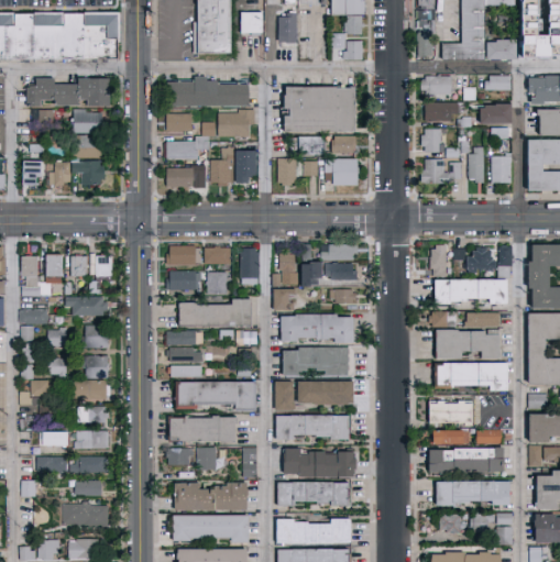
[(242,0),(242,26),(242,57),(223,57),(201,57),(200,26),(200,13),(204,13),(204,0),(242,0)]
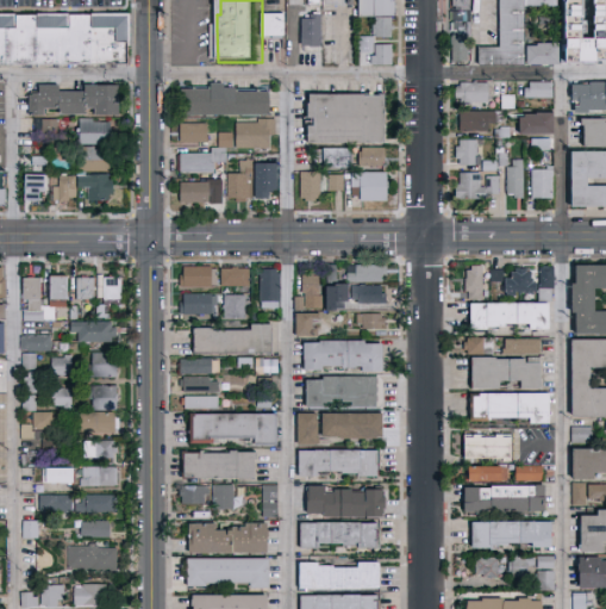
[(293,29),(293,42),(263,41),(263,29),(263,0),(283,0),(285,16),(293,16),(293,29)]
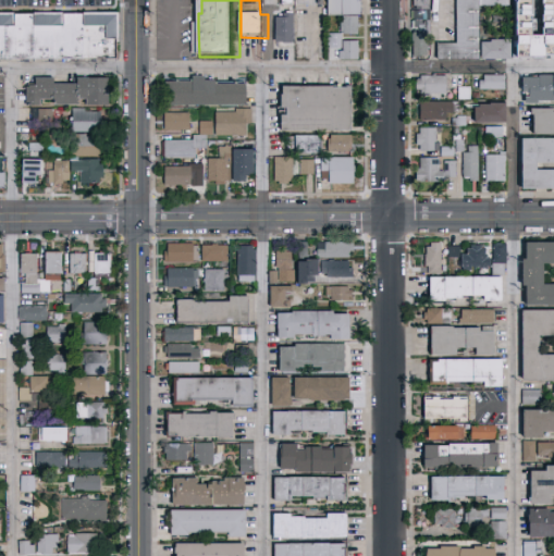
[(302,0),(302,15),(302,25),(302,50),(287,50),(279,51),(279,26),(279,14),(285,13),(285,0),(302,0)]
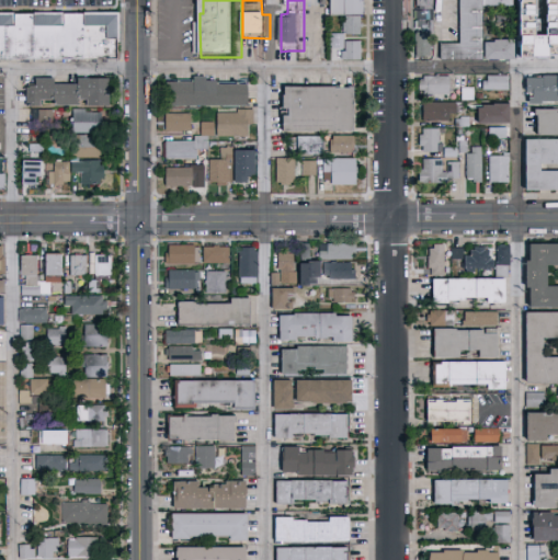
[(305,0),(323,0),(325,8),(318,9),(319,15),(306,14),(305,0)]
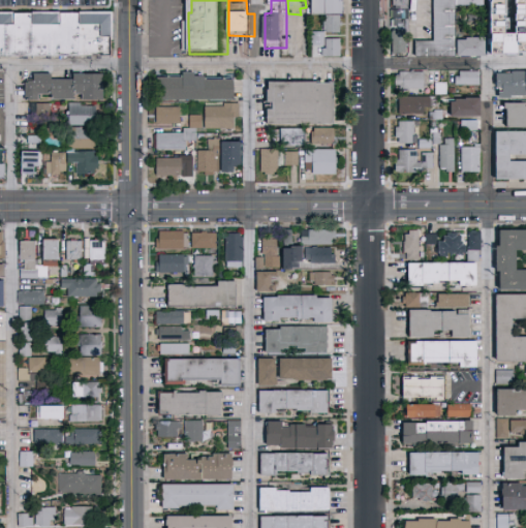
[(307,0),(307,13),(340,14),(340,0),(307,0)]
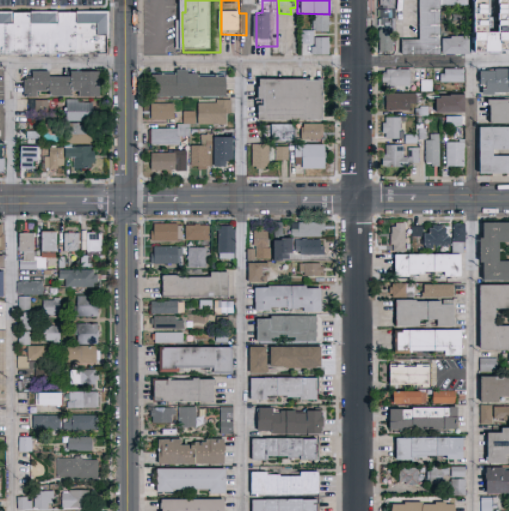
[(398,0),(398,31),(382,31),(382,0),(398,0)]
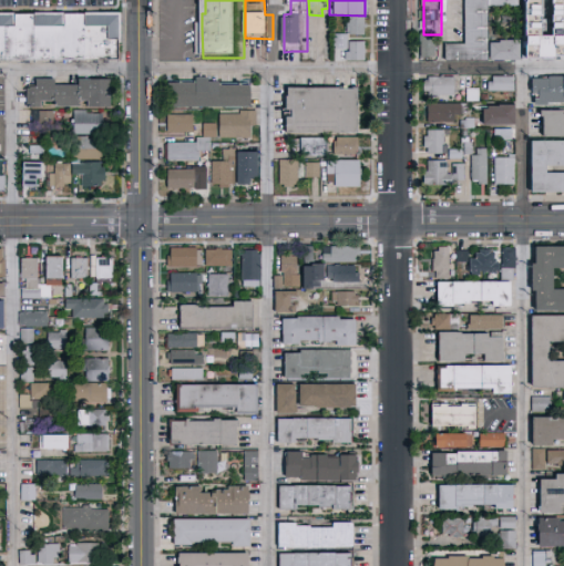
[(449,62),(449,45),(468,45),(468,0),(491,0),(492,62),(449,62)]
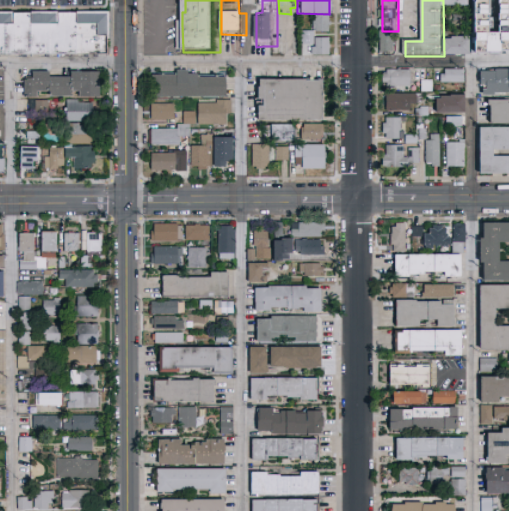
[(479,57),(447,56),(448,22),(447,0),(477,0),(478,22),(479,57)]
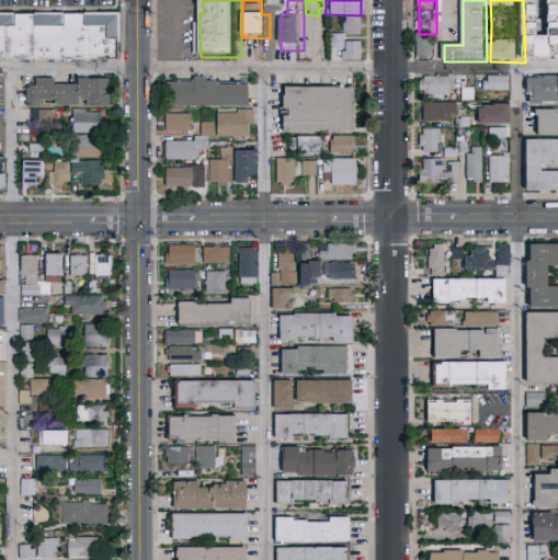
[(0,63),(0,16),(23,16),(90,15),(128,15),(128,27),(129,61),(90,63),(23,63),(0,63)]
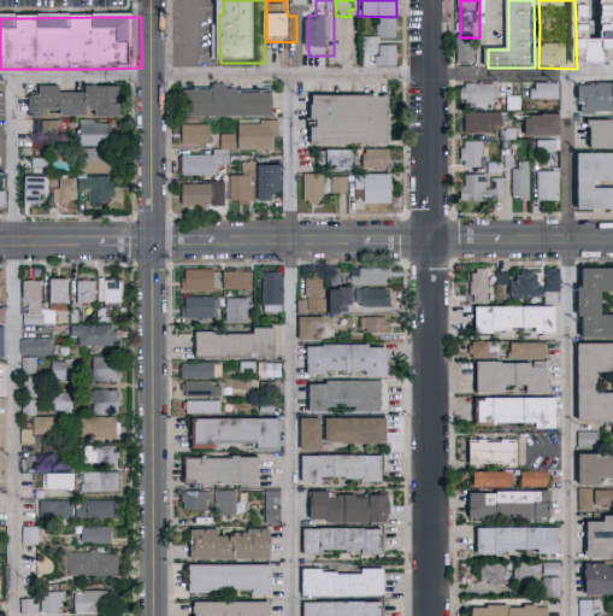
[(396,18),(378,17),(377,37),(396,39),(396,18)]
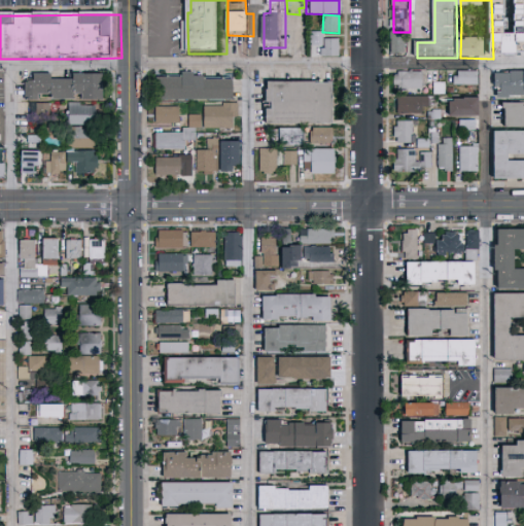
[(339,38),(323,38),(323,31),(310,32),(311,45),(315,45),(315,57),(339,56),(339,38)]
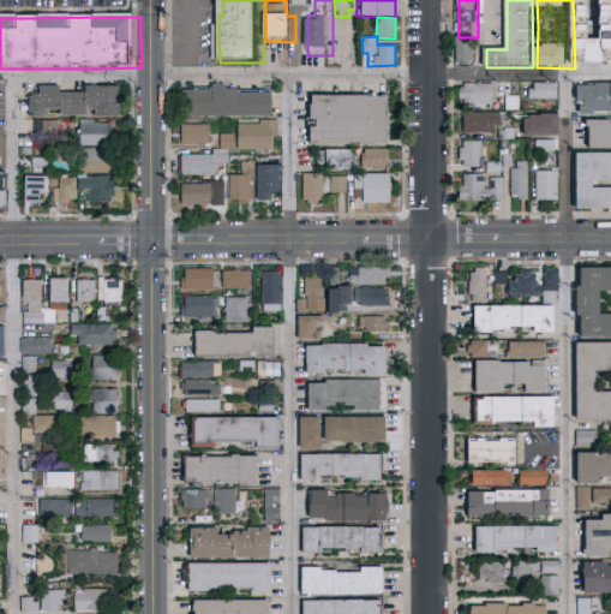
[(459,37),(478,37),(478,67),(459,67),(459,37)]
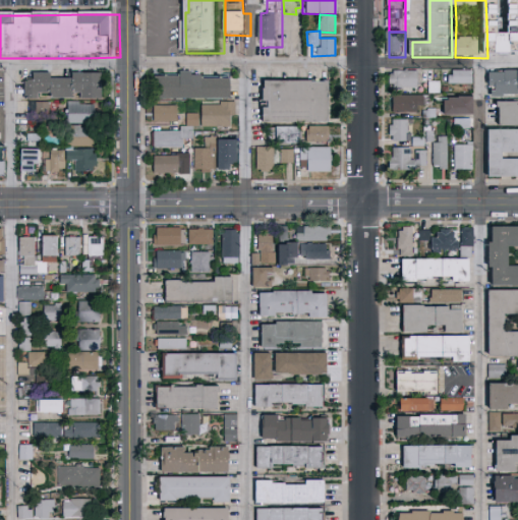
[(388,70),(388,87),(417,87),(417,71),(388,70)]
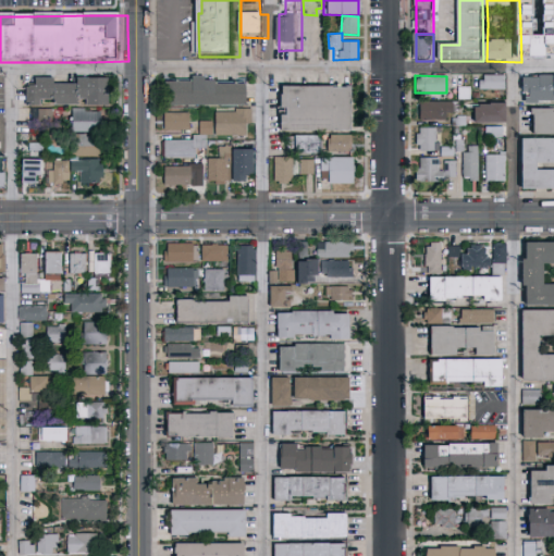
[(505,88),(505,75),(479,76),(479,89),(505,88)]
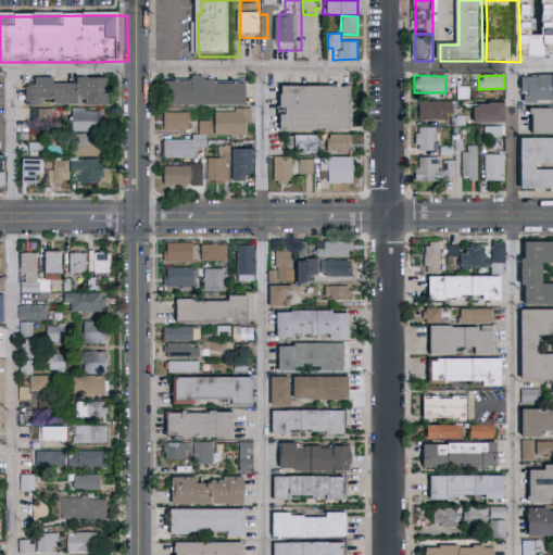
[(552,75),(518,76),(518,101),(550,101),(550,97),(552,97),(552,75)]
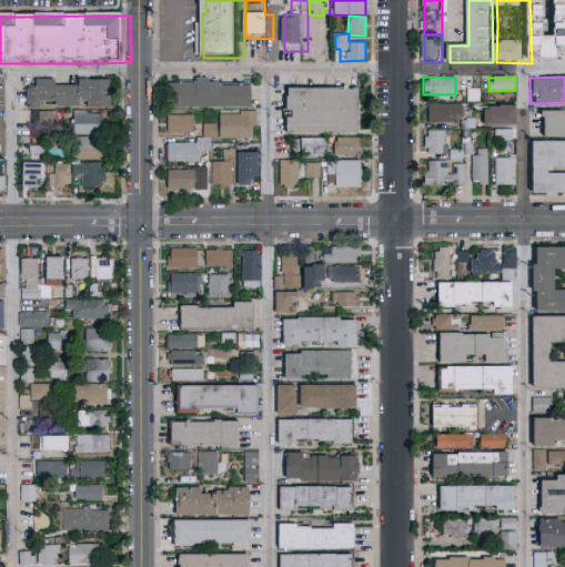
[(248,84),(207,84),(207,78),(192,78),(193,82),(167,83),(168,108),(248,107),(248,84)]
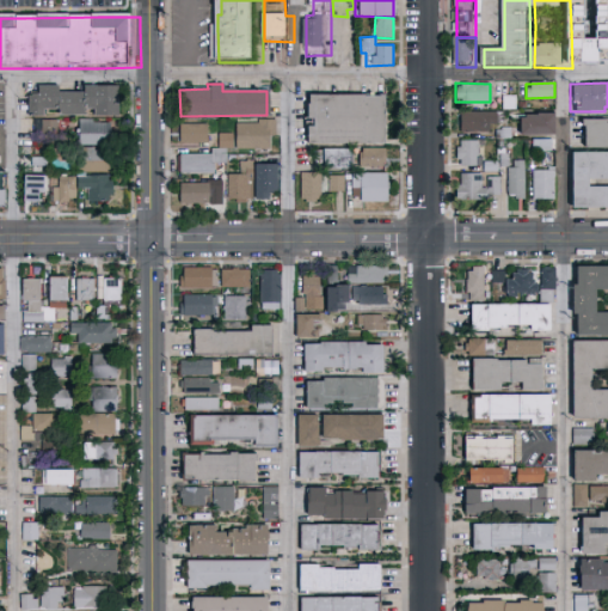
[(118,116),(117,85),(81,85),(81,89),(36,90),(36,95),(28,95),(28,116),(43,116),(43,112),(93,111),(93,116),(118,116)]
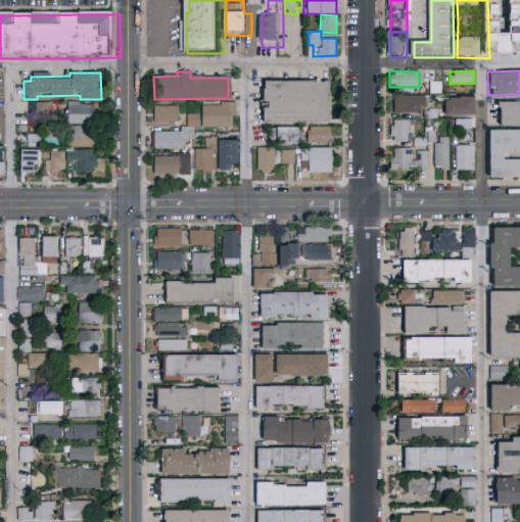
[(327,82),(258,81),(257,123),(327,124),(327,82)]
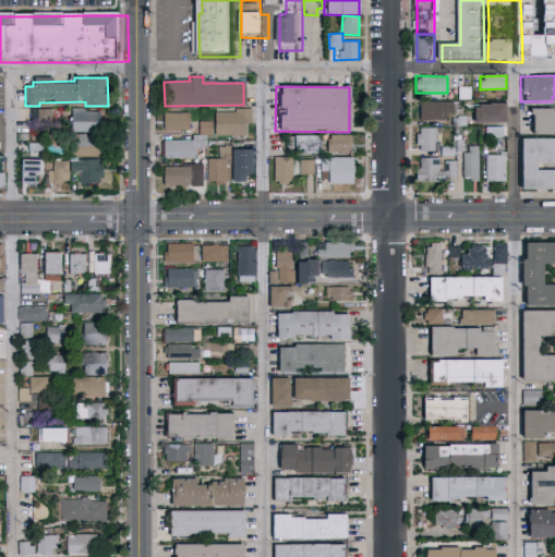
[(420,118),(455,118),(455,101),(419,101),(420,118)]
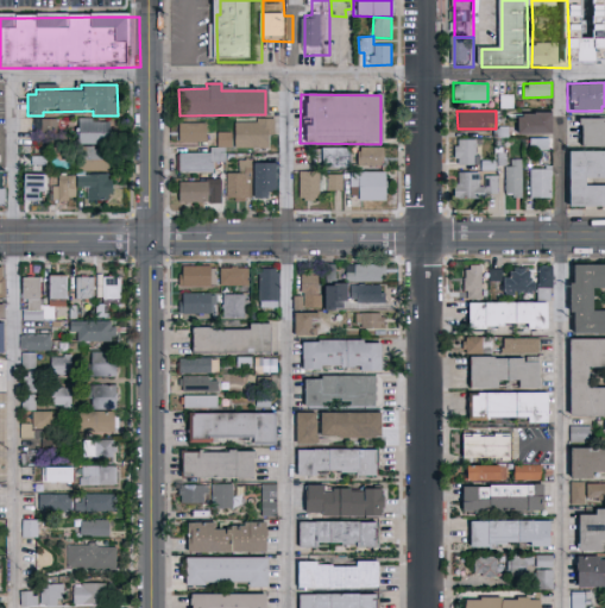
[(516,135),(554,133),(554,113),(515,113),(516,135)]
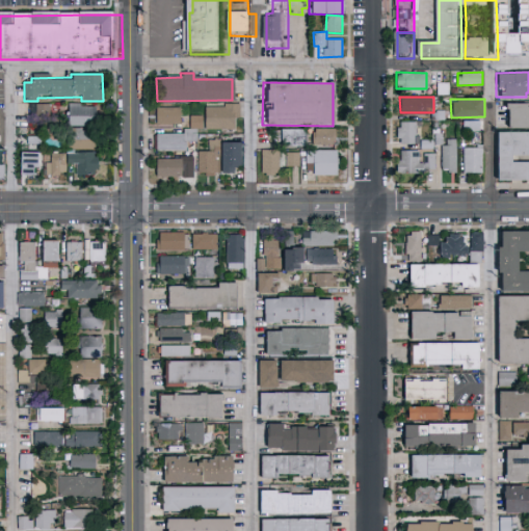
[(51,104),(30,104),(30,117),(51,117),(51,104)]
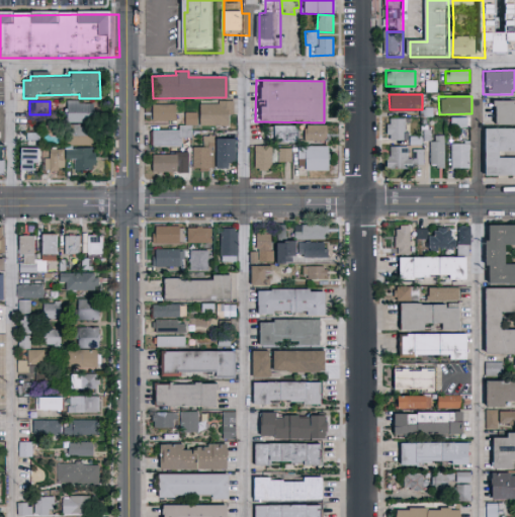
[(514,101),(491,102),(491,125),(514,124),(514,101)]
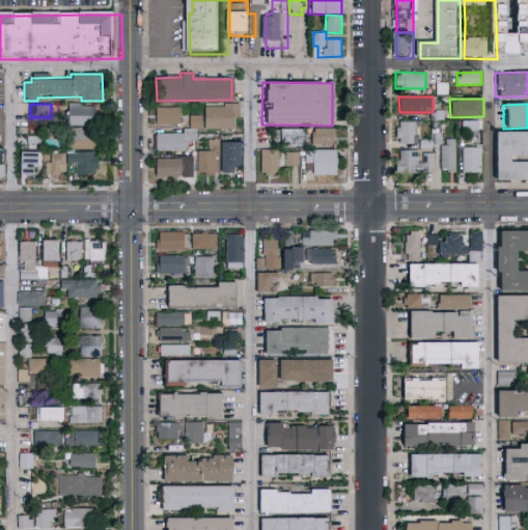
[(67,124),(95,124),(95,105),(68,105),(67,124)]
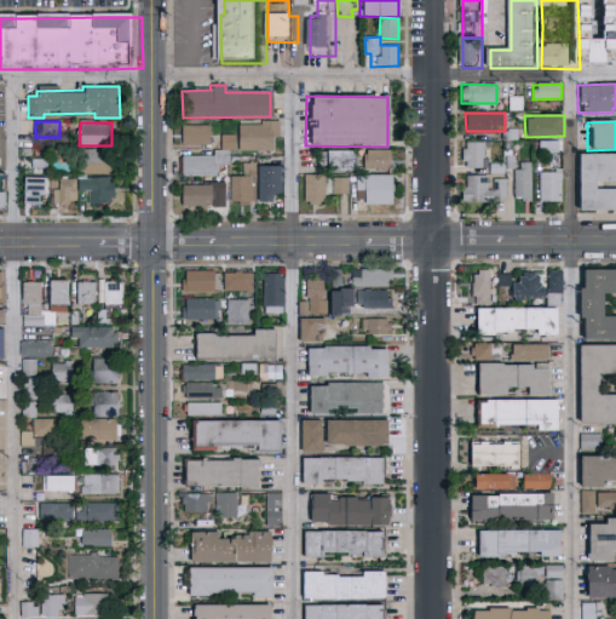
[(275,150),(274,138),(281,138),(281,122),(239,122),(240,150),(275,150)]
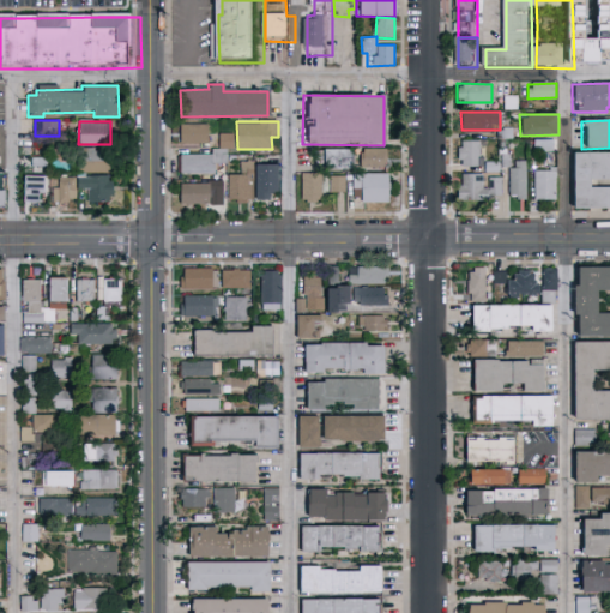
[(207,125),(180,125),(180,144),(207,143),(207,125)]
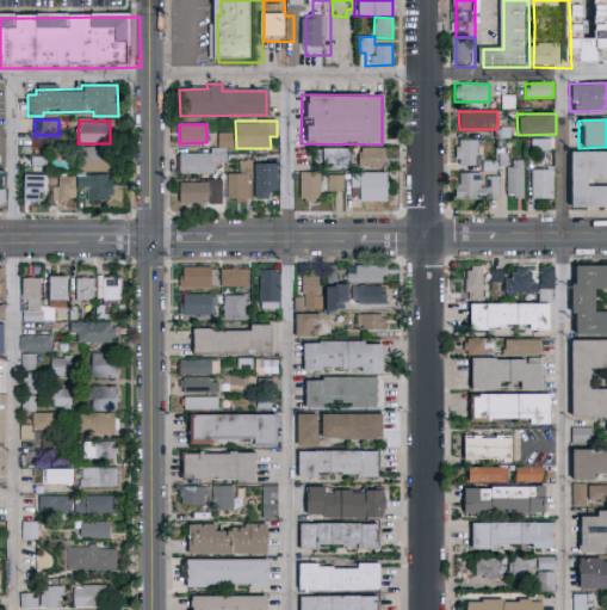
[(235,133),(218,133),(218,148),(215,148),(215,162),(228,162),(228,148),(235,148),(235,133)]
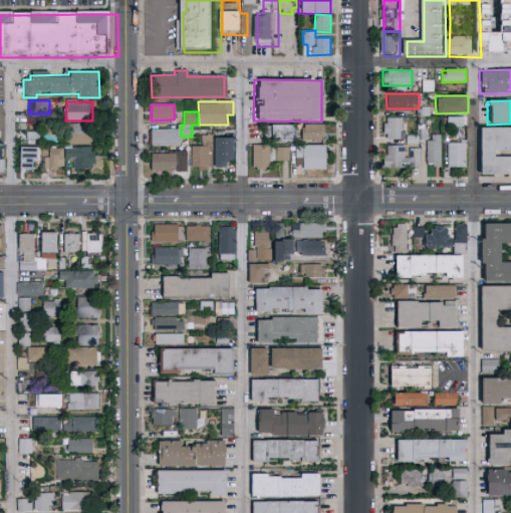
[(464,116),(449,116),(449,126),(457,126),(456,140),(464,140),(464,116)]
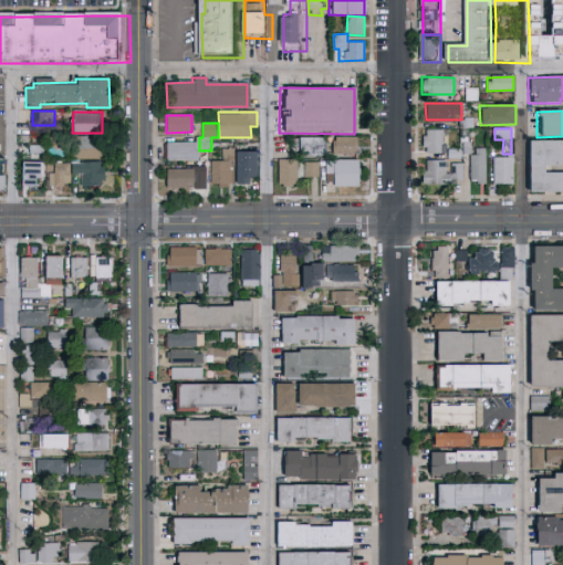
[(446,129),(424,129),(423,153),(446,154),(446,129)]
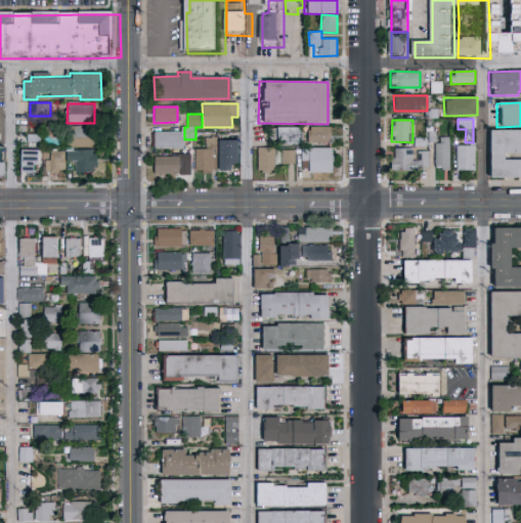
[(69,147),(93,146),(93,134),(87,135),(86,124),(68,125),(69,147)]
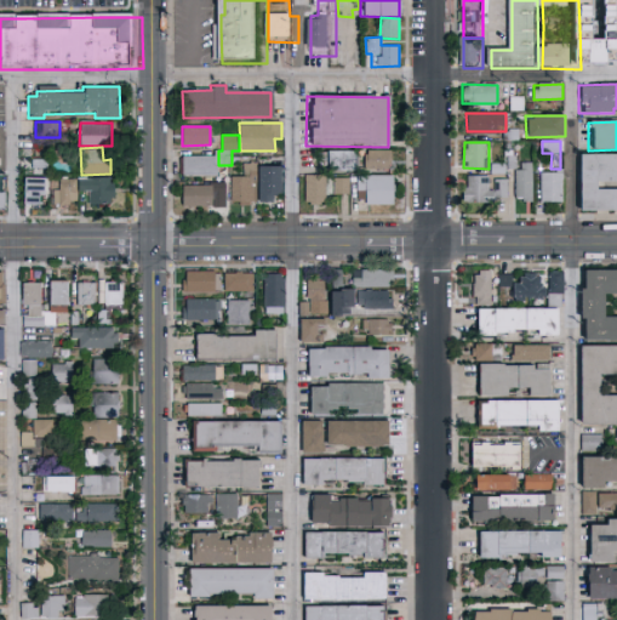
[(324,151),(323,171),(354,172),(354,152),(324,151)]
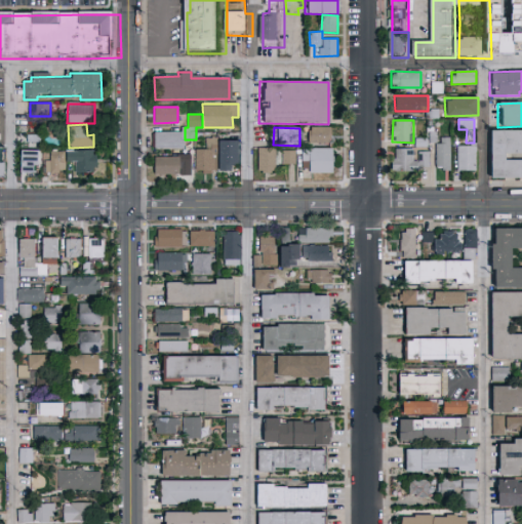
[(330,127),(309,127),(309,145),(331,144),(330,127)]
